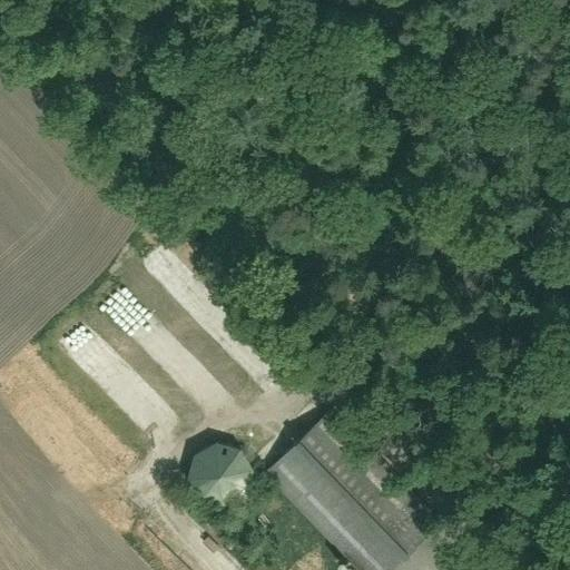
[(138,337),(151,328),(130,296),(117,305),(138,337)]
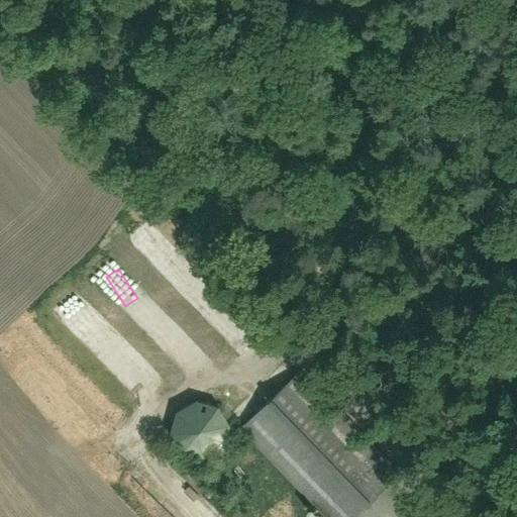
[(95,325),(96,342),(113,342),(112,325),(95,325)]
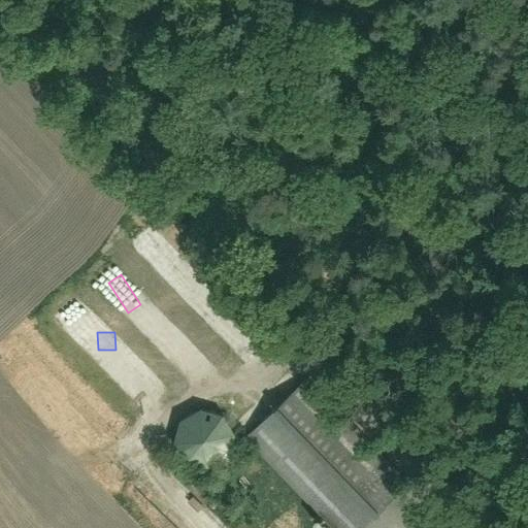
[(333,527),(361,527),(408,483),(307,378),(246,437),(333,527)]
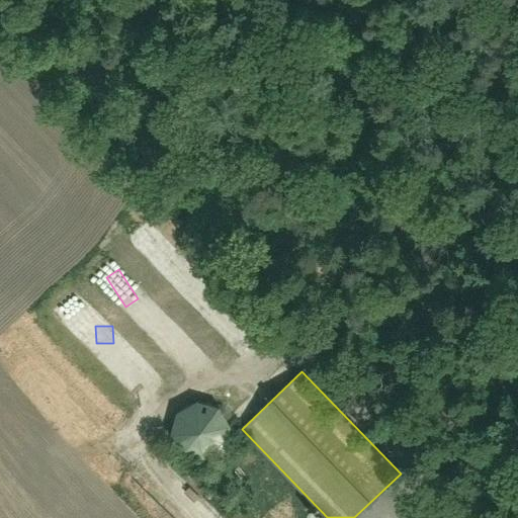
[(230,432),(230,429),(230,427),(230,424),(229,422),(228,419),(227,417),(226,415),(225,412),(223,410),(222,409),(220,407),(218,405),(216,404),(212,403),(210,402),(208,401),(205,400),(203,400),(200,400),(195,400),(192,401),(190,402),(188,403),(185,404),(183,405),(181,407),(179,409),(178,410),(176,412),(175,415),(174,417),(173,419),(172,422),(171,424),(171,427),(171,429),(171,432),(171,434),(172,437),(173,439),(174,441),(175,444),(176,446),(178,448),(179,450),(181,451),(183,453),(185,454),(188,456),(192,457),(195,458),(197,458),(200,458),(203,458),(205,458),(208,457),(210,456),(212,456),(216,454),(218,453),(220,451),(222,450),(223,448),(225,446),(226,444),(227,441),(228,439),(229,437),(230,434),(230,432)]
